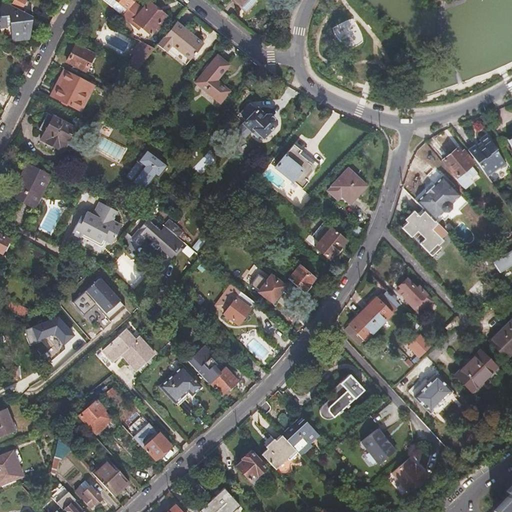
[(8,5),(0,0),(0,27),(10,26),(12,41),(28,39),(27,24),(29,24),(32,18),(8,5)]
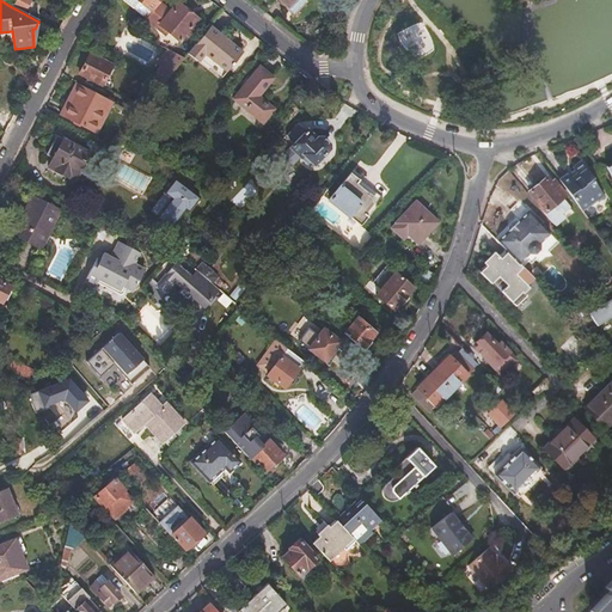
[(170,11),(159,1),(148,16),(163,35),(171,35),(179,42),(197,19),(177,2),(170,11)]
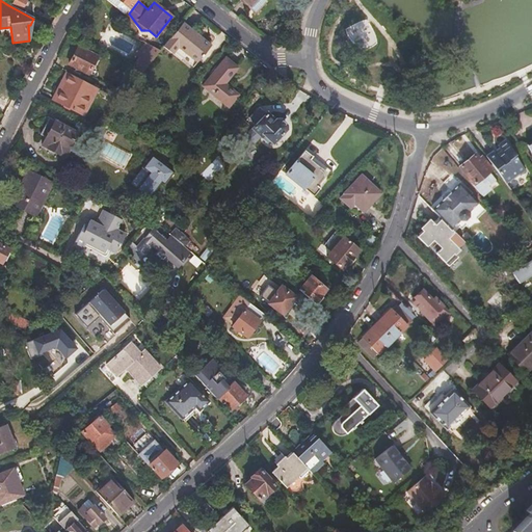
[(141,30),(129,14),(126,17),(141,30)]
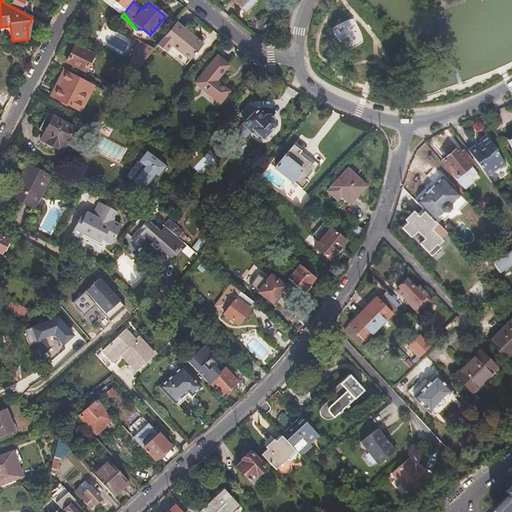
[(354,17),(335,25),(345,49),(365,40),(354,17)]
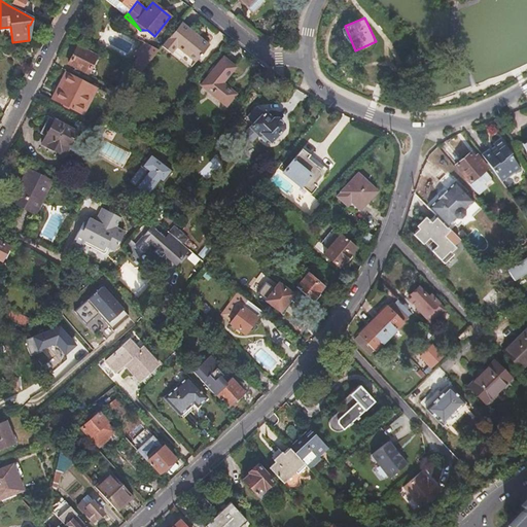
[(123,27),(128,31),(131,26),(126,23),(123,27)]
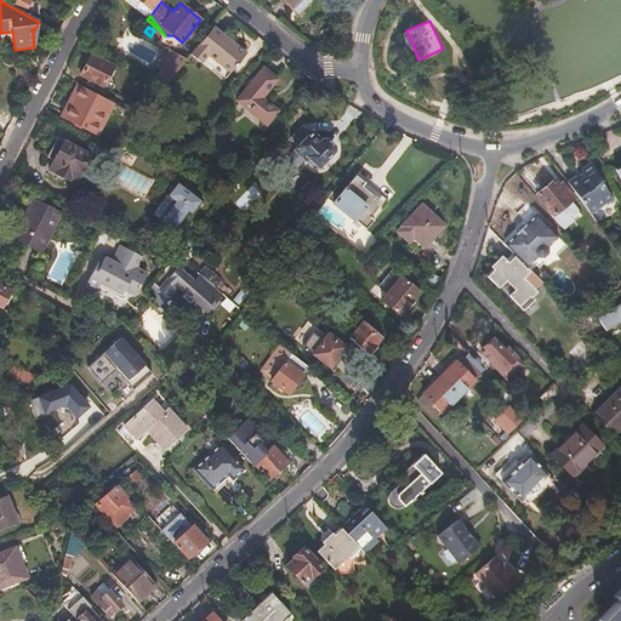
[(245,53),(212,27),(189,55),(200,63),(209,55),(231,72),(245,53)]
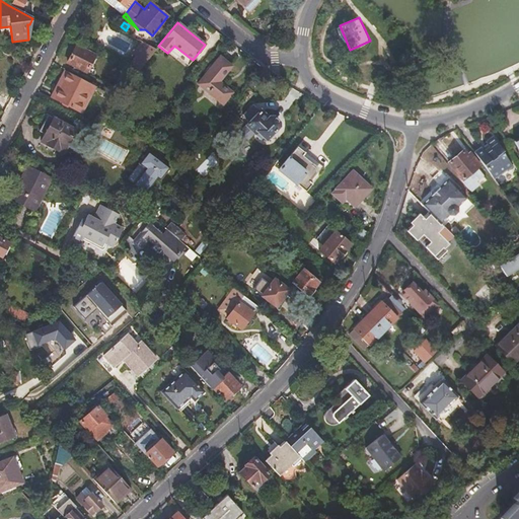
[(137,56),(127,68),(136,73),(152,53),(142,44),(134,54),(137,56)]
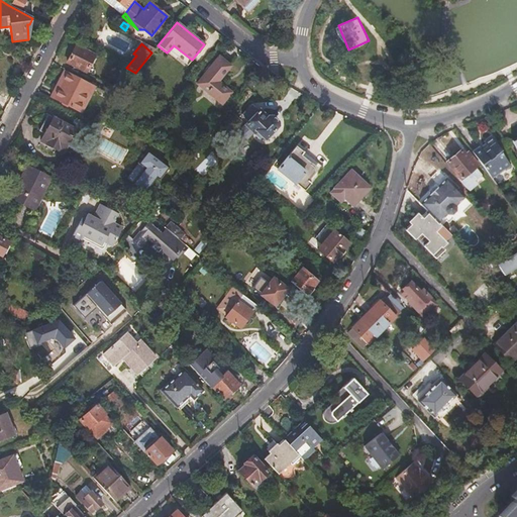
[(85,72),(94,55),(76,44),(67,62),(85,72)]
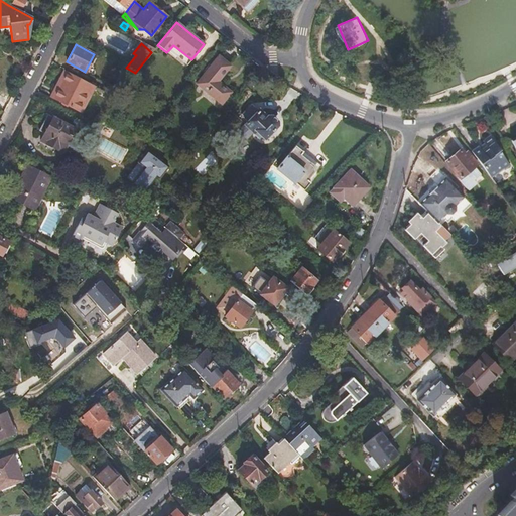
[(218,81),(230,66),(219,55),(198,84),(222,103),(230,91),(218,81)]
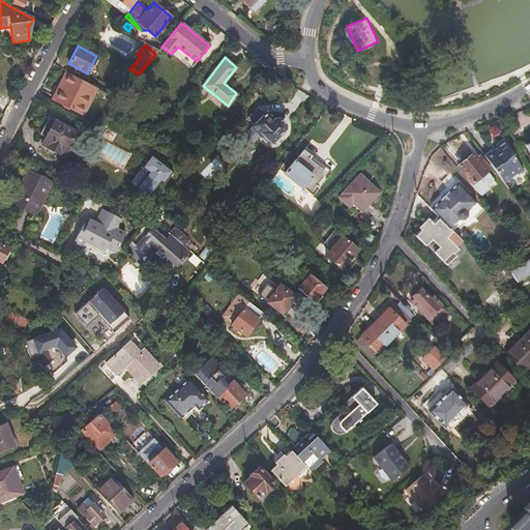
[(96,87),(65,71),(54,92),(55,92),(52,99),(64,106),(65,104),(69,106),(67,108),(79,113),(88,95),(91,96),(96,87)]
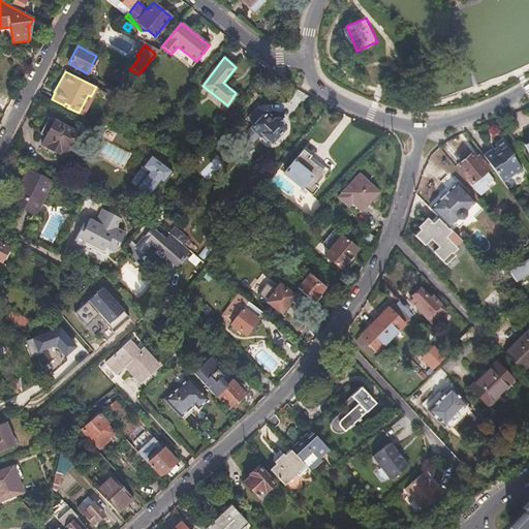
[(119,99),(124,92),(109,84),(104,91),(119,99)]
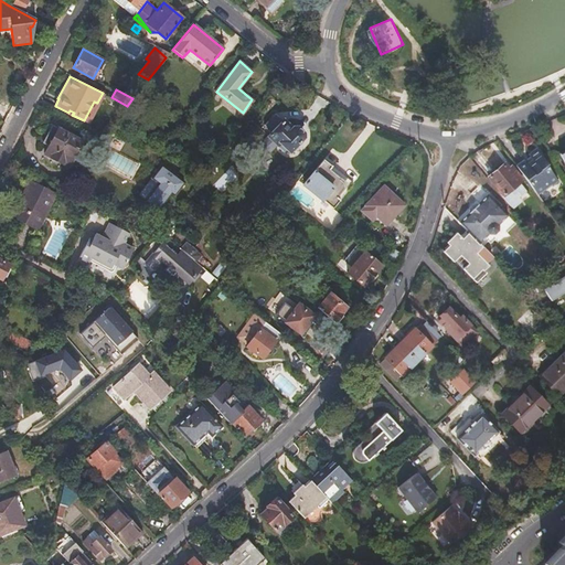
[(304,137),(304,131),(297,126),(292,126),(284,118),(281,120),(276,115),(266,125),(273,130),(268,136),(280,148),(283,146),(289,152),(304,137)]
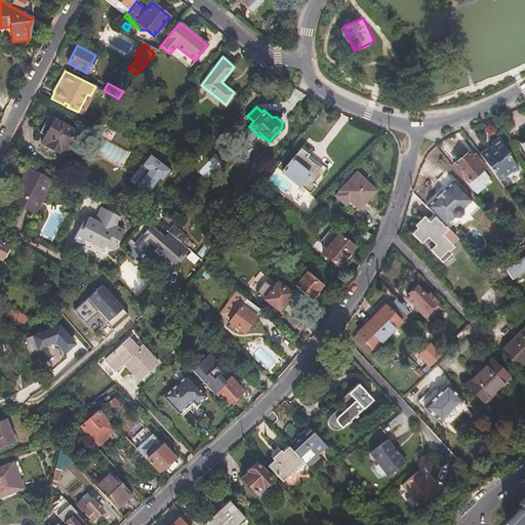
[(75,130),(48,117),(40,132),(45,135),(42,143),(63,153),(75,130)]
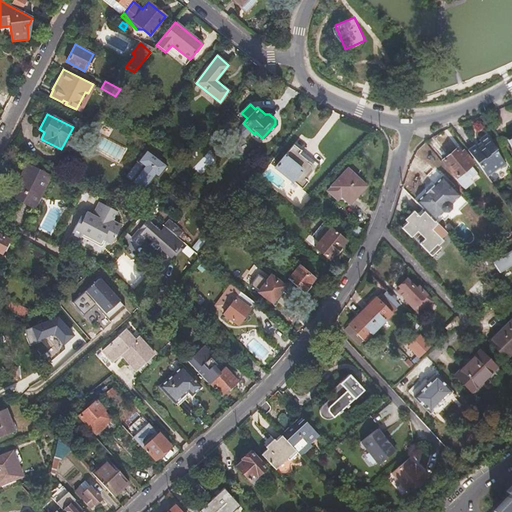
[(477,146),(469,151),(488,177),(495,171),(494,169),(499,166),(500,168),(507,163),(486,135),(480,140),(483,144),(478,148),(477,146)]
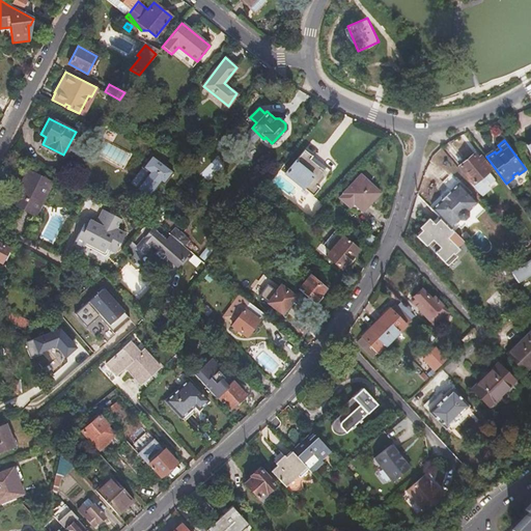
[(295,160),(285,172),(312,195),(318,187),(316,185),(323,177),(323,175),(323,172),(323,170),(309,159),(312,156),(306,150),(297,162),(295,160)]
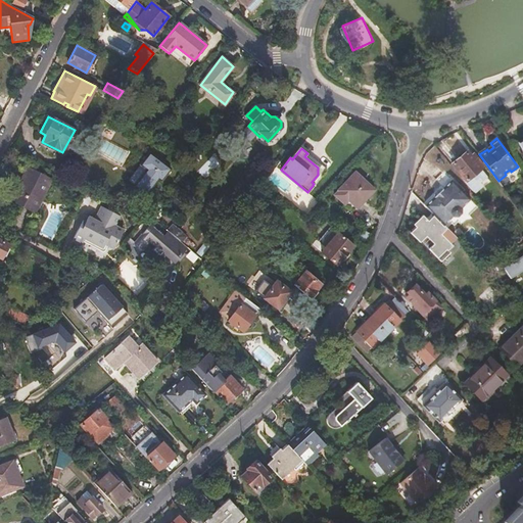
[(466,182),(484,167),(473,153),(471,155),(467,150),(452,163),(466,182)]
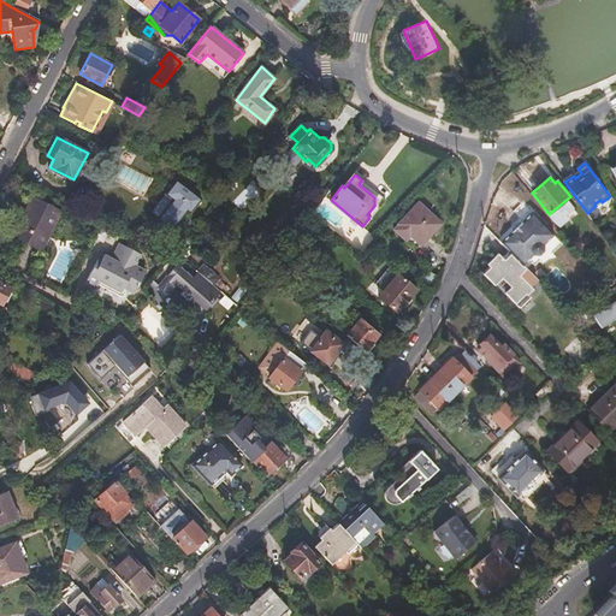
[(166,194),(167,194),(173,199),(160,215),(159,218),(172,229),(183,215),(182,215),(184,212),(185,213),(188,209),(191,213),(202,199),(178,179),(166,194)]
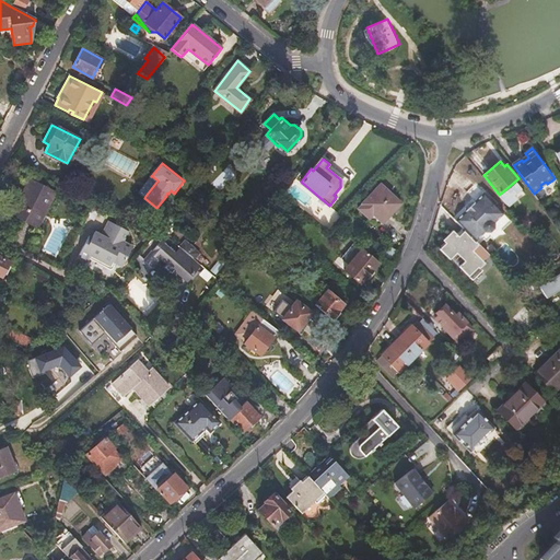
[(140,191),(146,196),(158,181),(152,176),(140,191)]
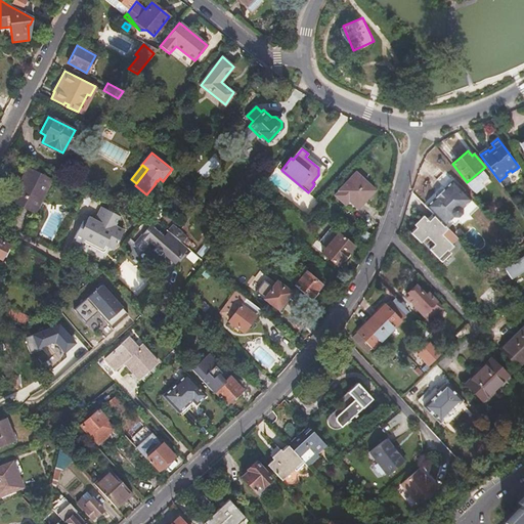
[(35,212),(51,180),(28,168),(11,200),(35,212)]
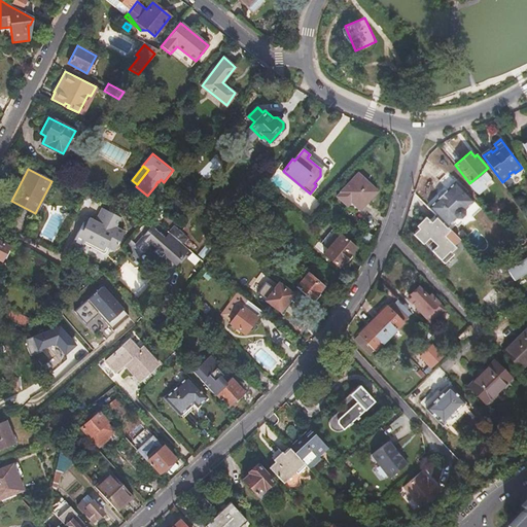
[(360,210),(377,191),(358,174),(337,197),(347,206),(351,202),(360,210)]
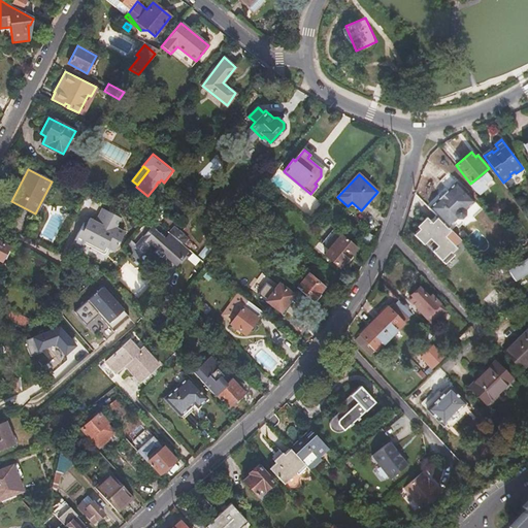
[(473,184),(471,185),(481,196),(483,194),(473,184)]
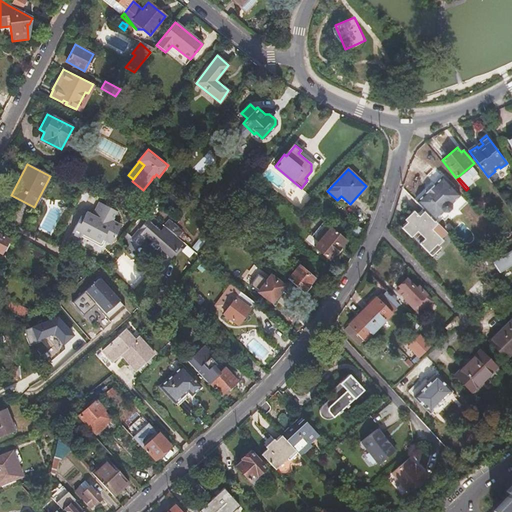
[(439,179),(416,201),(423,209),(435,221),(458,198),(439,179)]
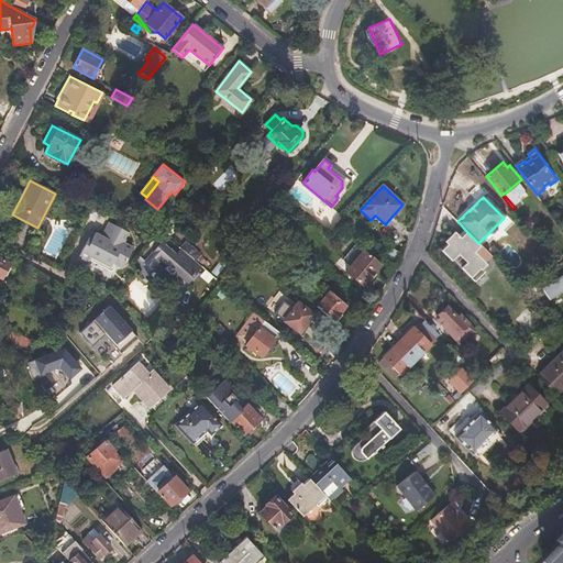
[(176,220),(172,217),(161,230),(165,234),(176,220)]
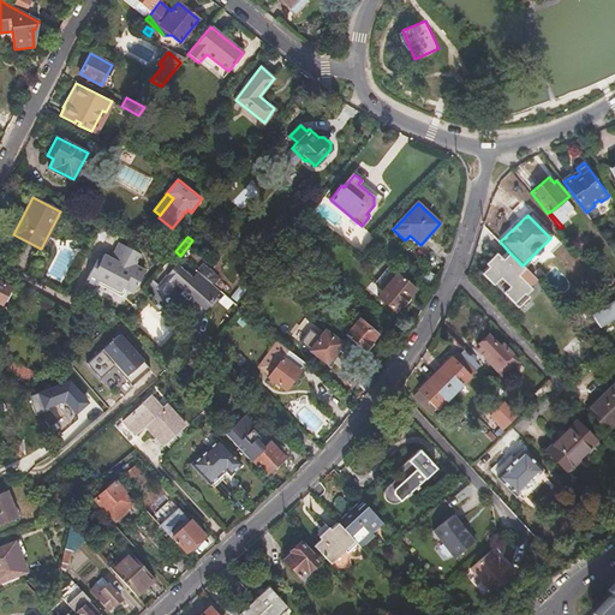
[(105,254),(100,260),(97,267),(93,268),(87,279),(88,282),(96,286),(99,282),(105,286),(111,285),(123,291),(124,286),(130,288),(132,288),(133,288),(136,287),(137,287),(144,272),(141,270),(143,267),(136,263),(141,252),(119,242),(112,257),(105,254)]
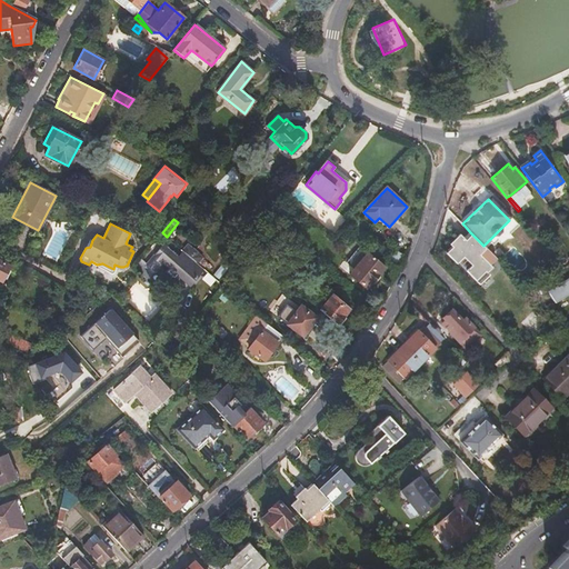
[(162,232),(157,239),(133,267),(143,278),(152,268),(155,270),(162,261),(169,267),(167,270),(185,288),(198,275),(200,276),(206,270),(197,263),(182,250),(181,249),(176,256),(166,247),(171,240),(167,237),(162,232)]
